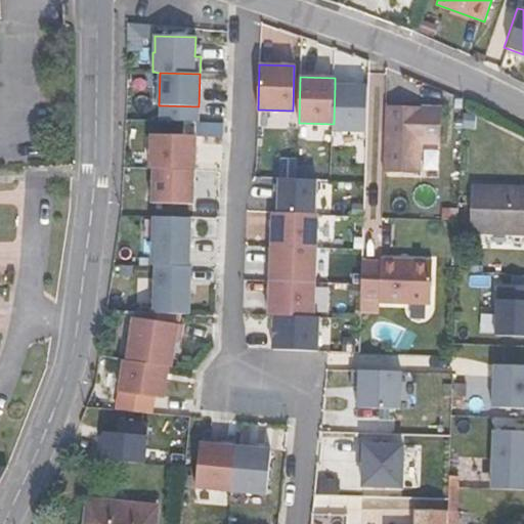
[(368,87),(335,86),(334,124),(334,132),(367,132),(368,87)]
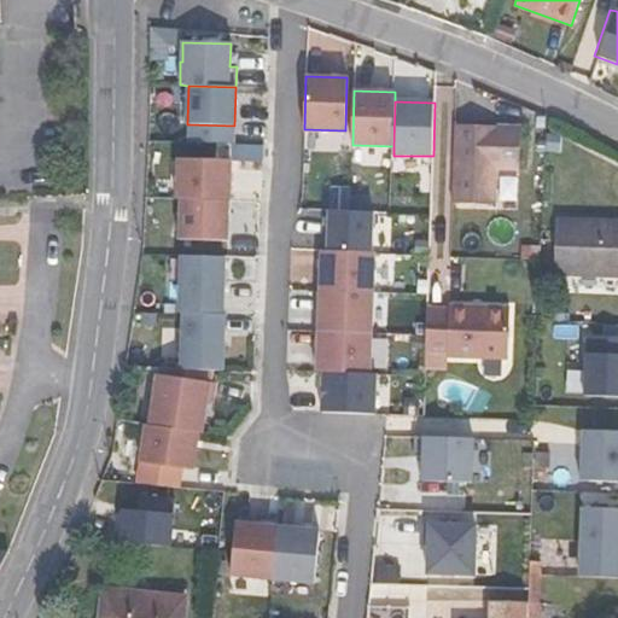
[(234,145),(234,126),(190,124),(188,143),(232,144),(234,145)]
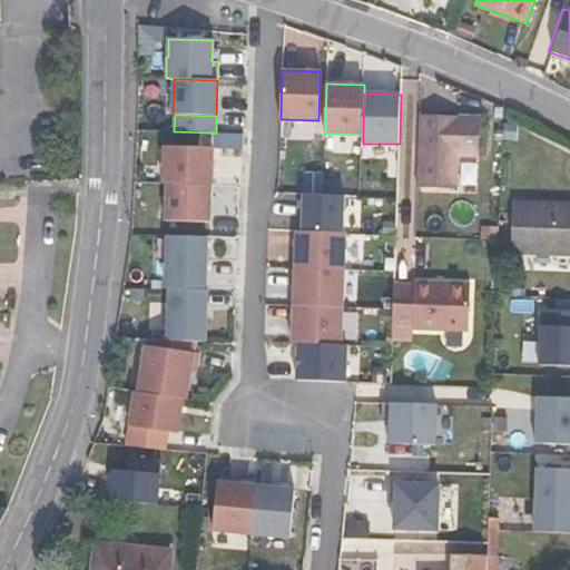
[(480,119),(420,116),(416,188),(455,189),(457,156),(479,157),(480,119)]
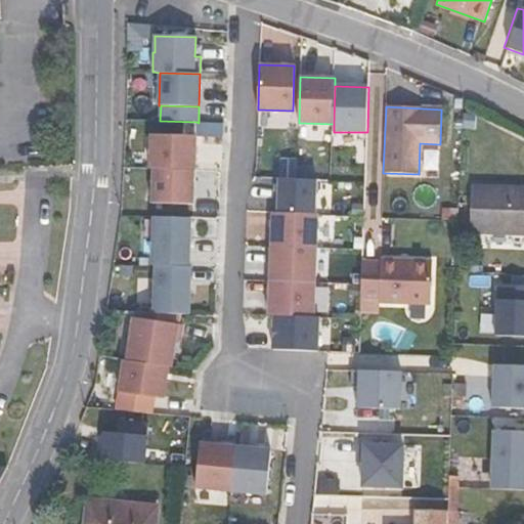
[(197,122),(197,136),(223,137),(224,123),(199,123),(197,122)]
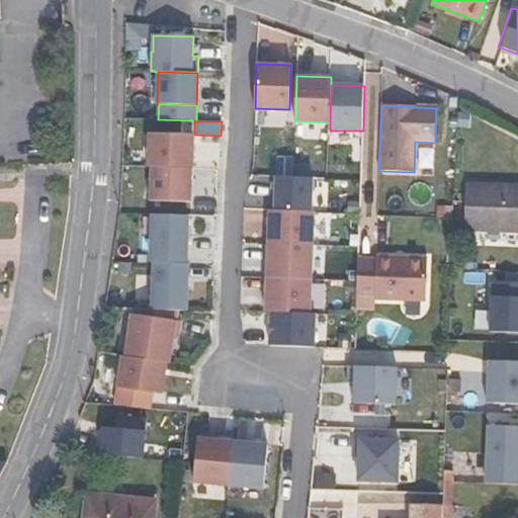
[(192,169),(194,135),(150,134),(149,167),(152,167),(192,169)]
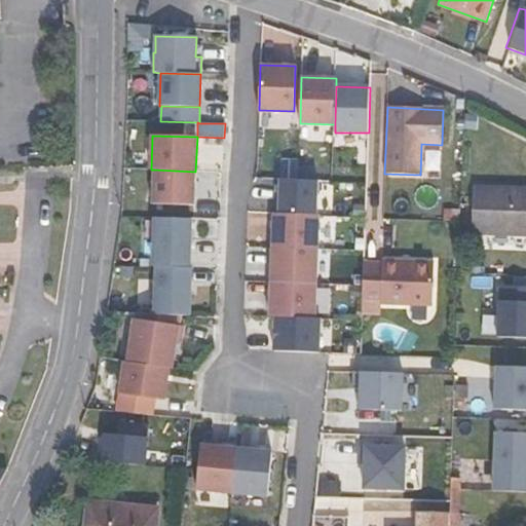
[(194,205),(195,172),(154,170),(153,204),(194,205)]
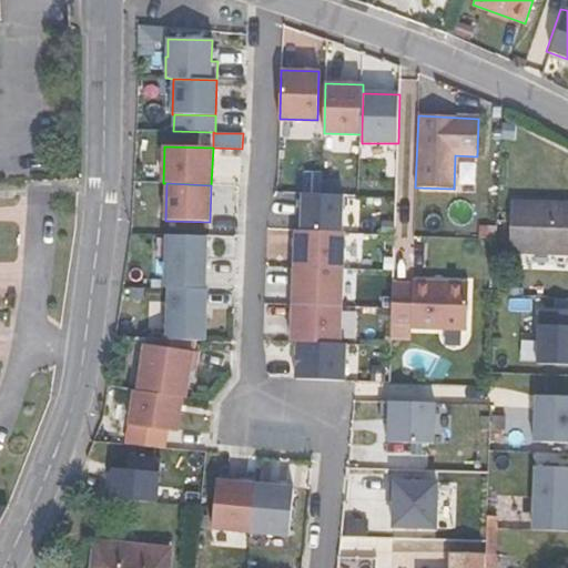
[(302,194),(301,231),(342,232),(343,195),(302,194)]
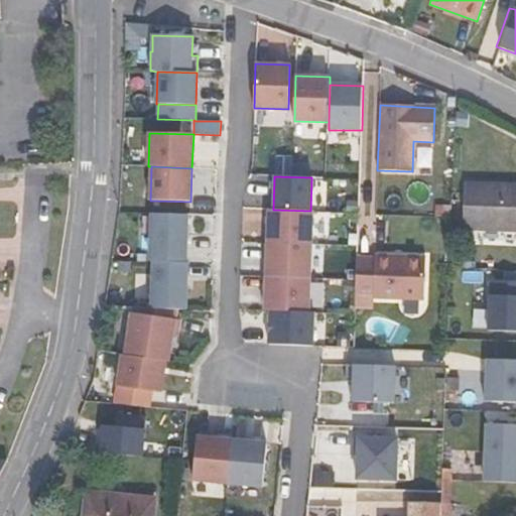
[(515,184),(465,183),(463,229),(515,230),(515,184)]
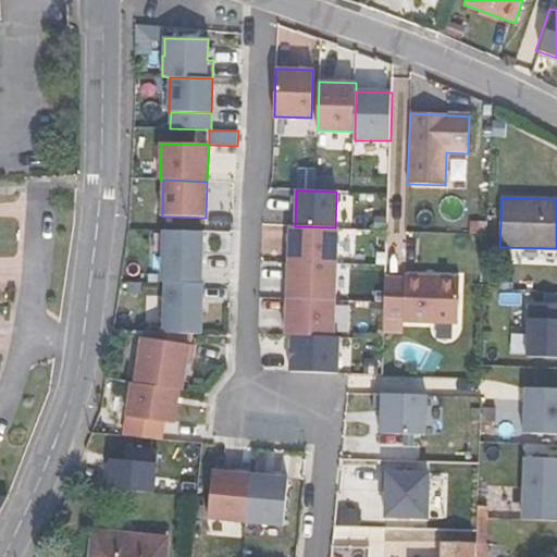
[(487,234),(486,240),(498,242),(499,215),(487,214),(487,234)]
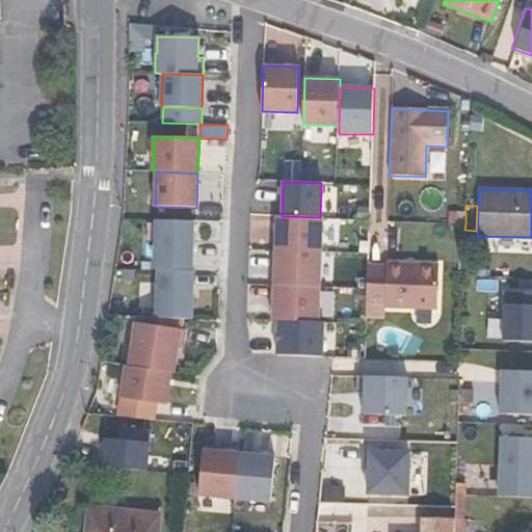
[(275,250),(321,253),(322,217),(320,217),(282,216),(276,216),(275,250)]
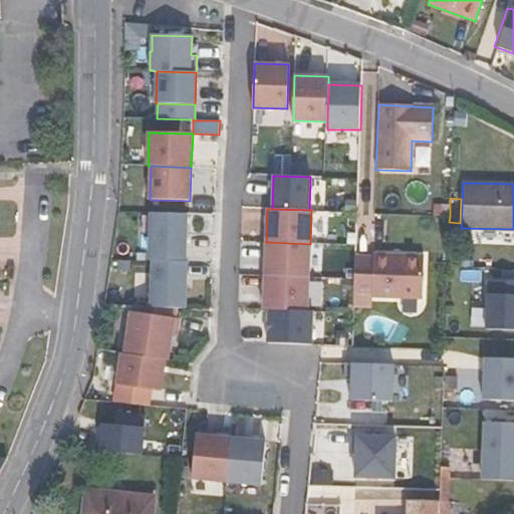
[(186,262),(187,214),(152,213),(150,261),(153,261),(186,262)]
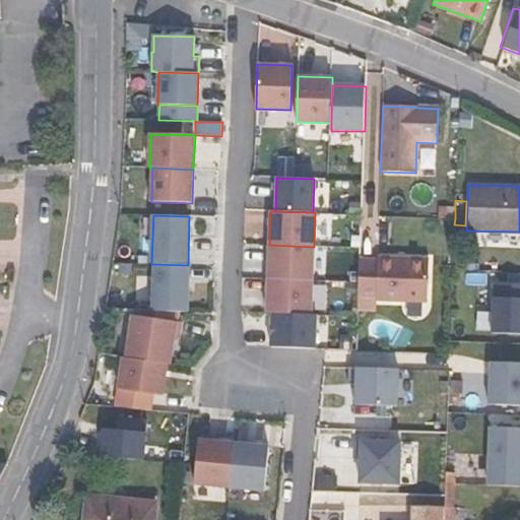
[(269,245),(268,279),(313,280),(314,247),(269,245)]
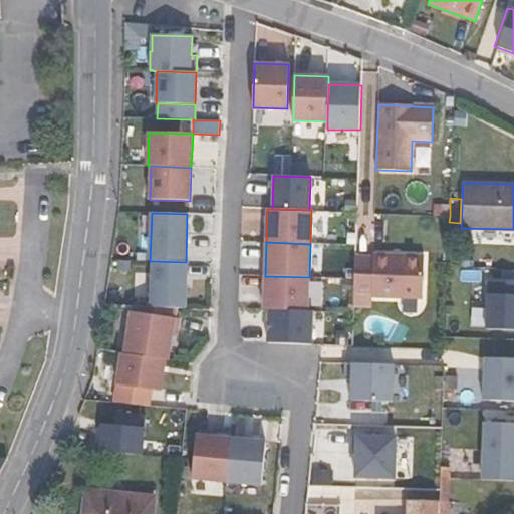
[(374,255),(354,255),(353,295),(372,296),(372,297),(424,299),(424,297),(425,257),(425,256),(403,255),(403,258),(394,258),(394,255),(374,255)]
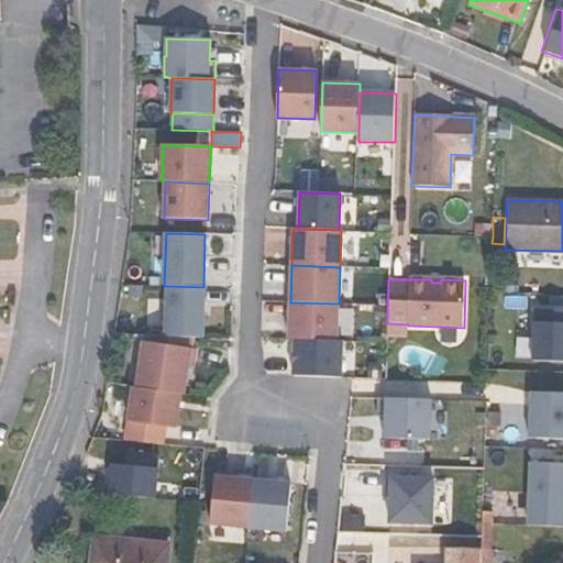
[(206,287),(203,287),(167,286),(166,337),(190,338),(203,338),(206,287)]
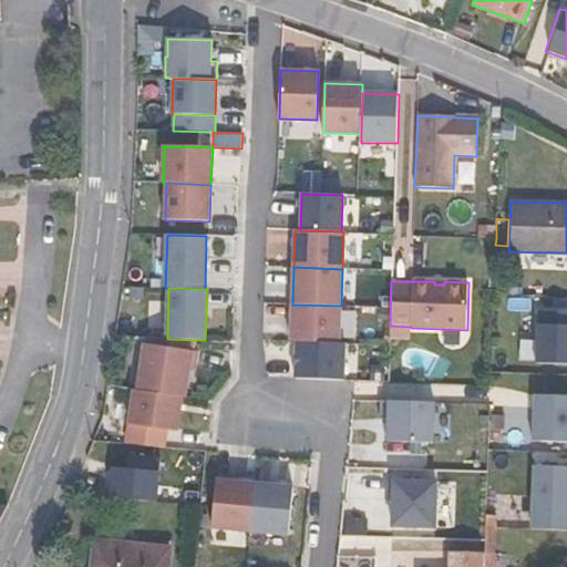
[(292,305),(291,341),(297,341),(340,343),(341,306),(292,305)]
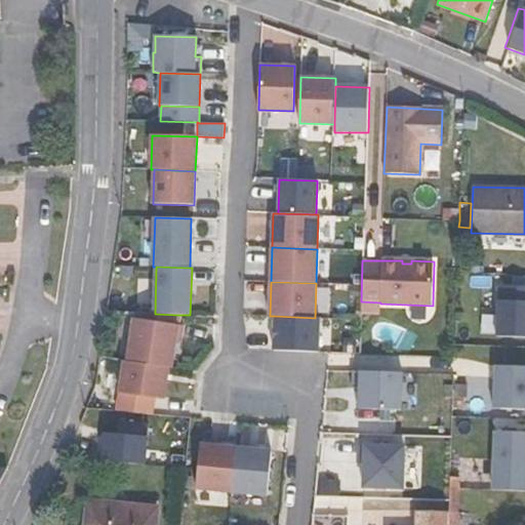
[(524,286),(497,285),(495,336),(524,337),(524,286)]
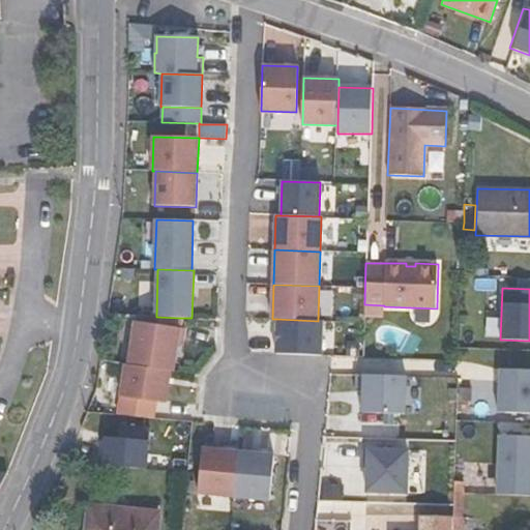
[(384,305),(364,304),(364,319),(384,320),(384,306),(384,305)]
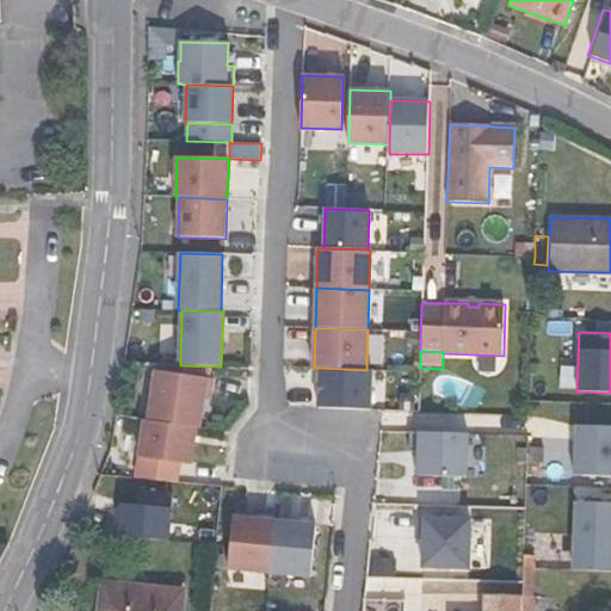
[(205,378),(207,366),(180,365),(156,365),(156,371),(205,378)]
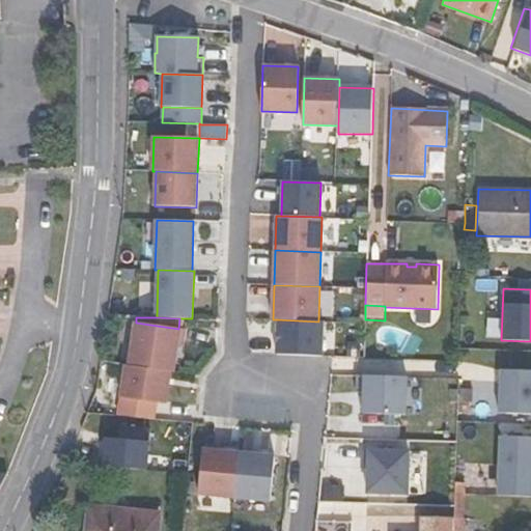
[(318,322),(278,319),(277,355),(322,356),(324,322),(318,322)]
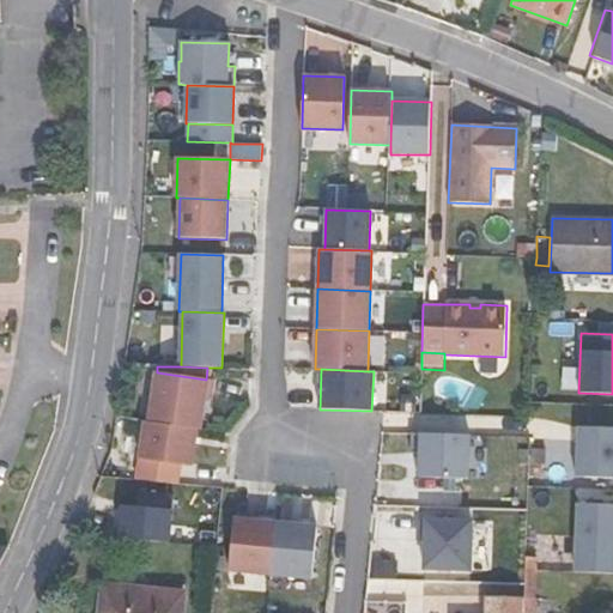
[(212,400),(214,381),(206,380),(157,372),(149,423),(198,430),(201,430),(206,399),(212,400)]
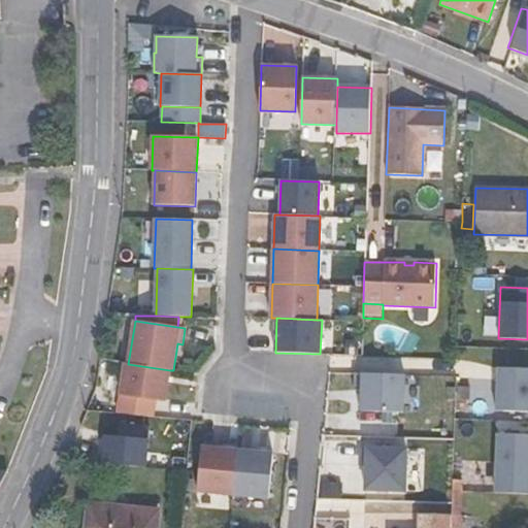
[(170,370),(128,364),(125,363),(121,395),(156,400),(165,401),(170,370)]
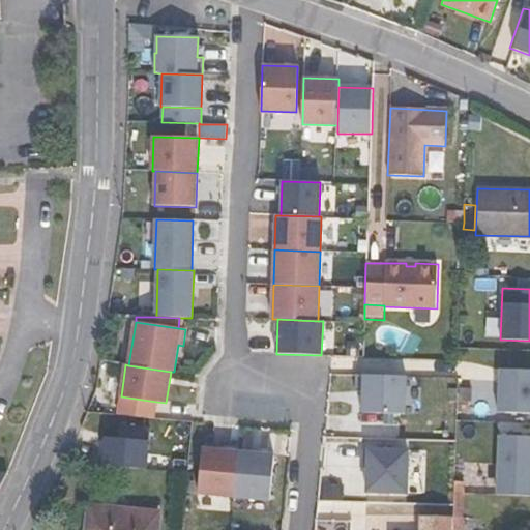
[(529,370),(499,369),(497,412),(529,413),(529,370)]
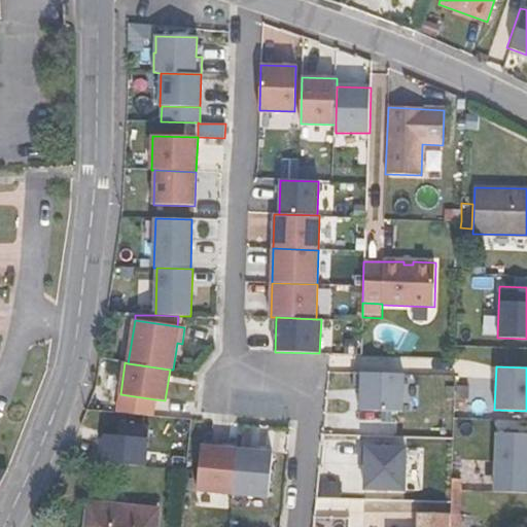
[(360,390),(360,411),(403,412),(405,375),(354,374),(354,390),(360,390)]
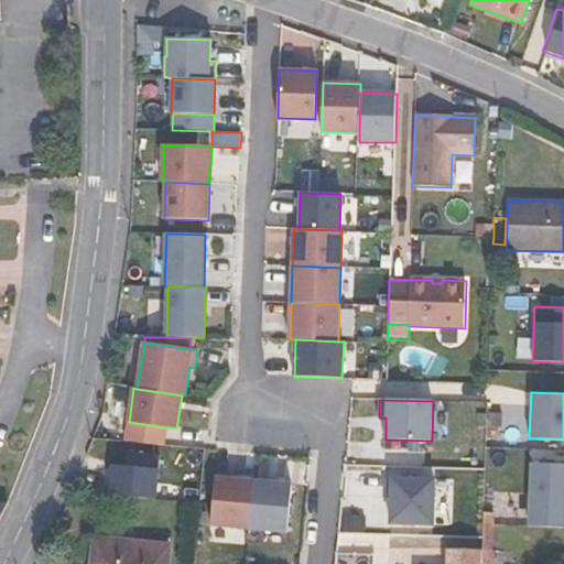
[(488,426),(501,426),(502,414),(489,413),(488,426)]
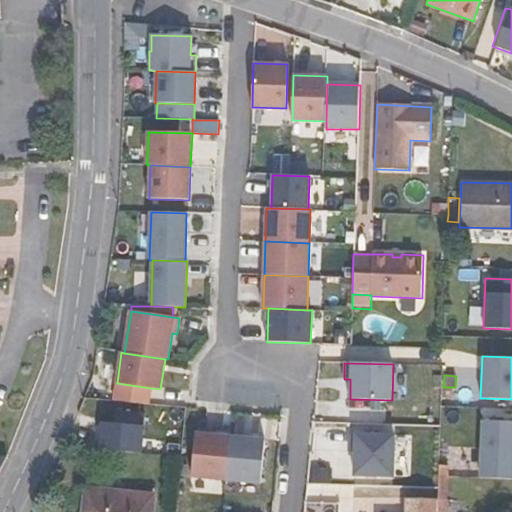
[(149,404),(151,388),(117,383),(114,400),(149,404)]
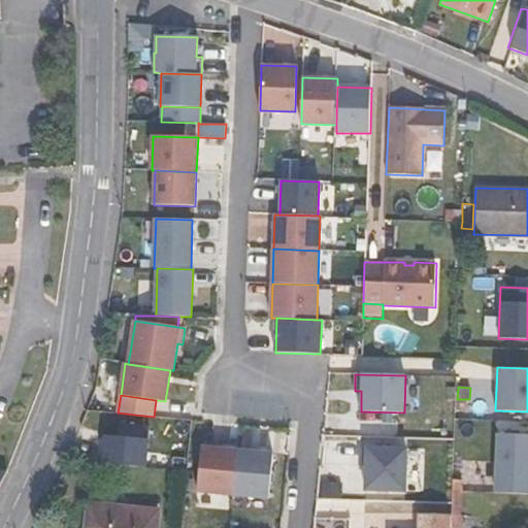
[(143,422),(102,420),(99,460),(141,462),(143,422)]
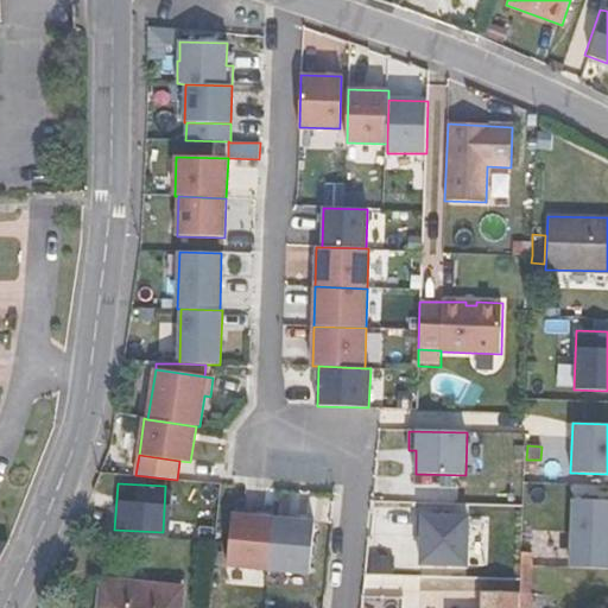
[(570,568),(607,569),(607,501),(574,500),(570,568)]
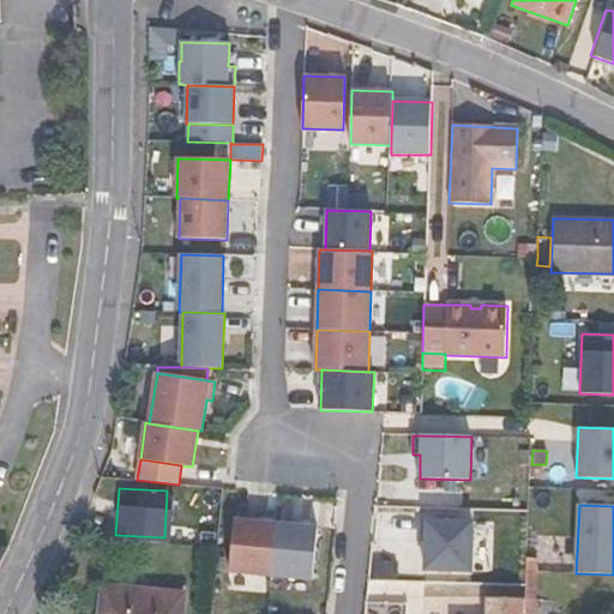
[(271,576),(276,523),(235,519),(230,572),(271,576)]
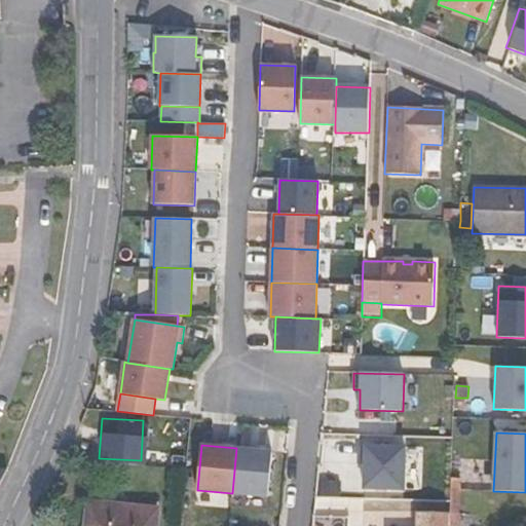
[(366,464),(365,488),(404,490),(406,447),(360,446),(360,463),(366,464)]
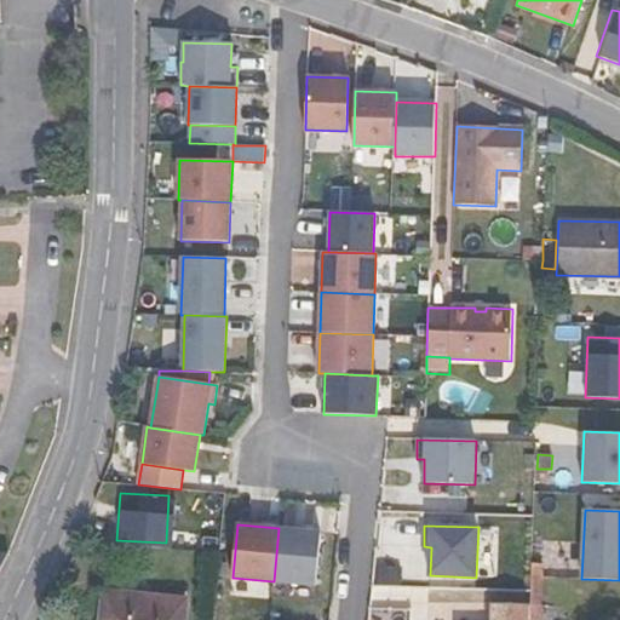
[(321,532),(279,528),(274,581),(316,585),(321,532)]
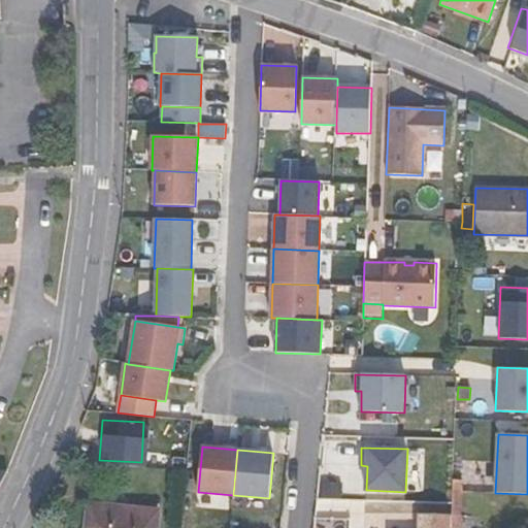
[(451,515),(450,527),(460,527),(462,480),(452,480),(451,515)]
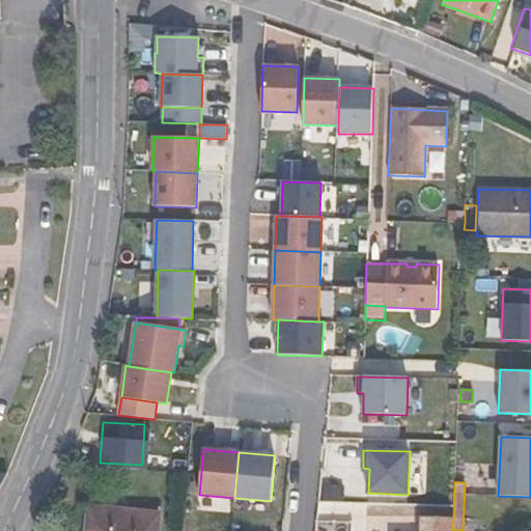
[(344,483),(324,483),(324,498),(343,499),(344,483)]
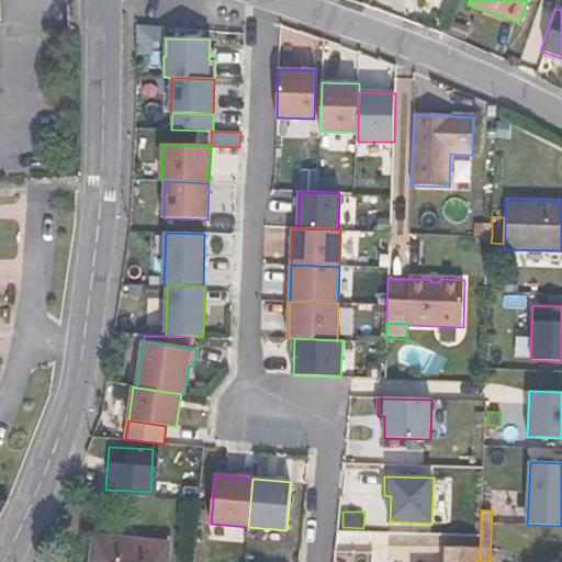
[(167,561),(169,543),(94,536),(91,561),(167,561)]
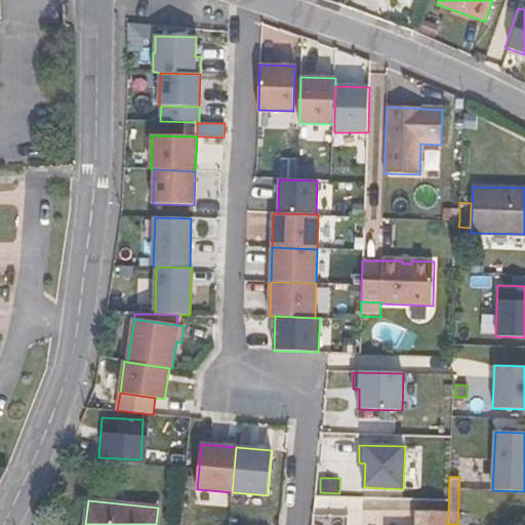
[(447,524),(448,512),(416,511),(416,524),(447,524)]
